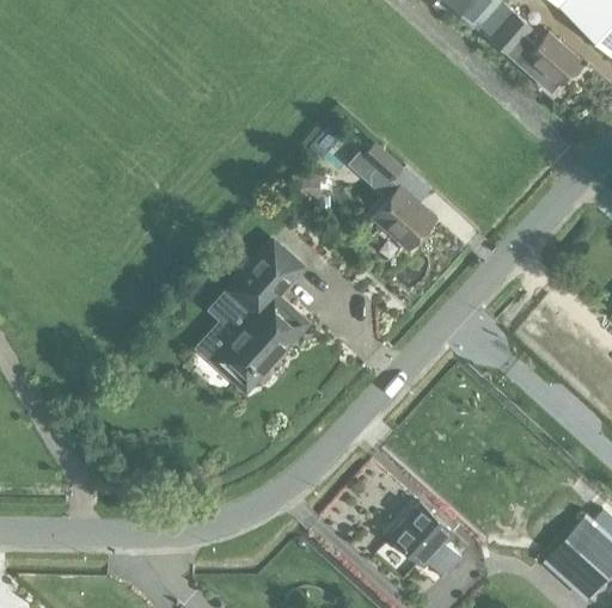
[(528,28),(510,11),(500,4),(502,0),(440,0),(475,31),(477,29),(487,37),(540,85),(545,79),(552,85),(576,59),(546,31),(534,44),(522,34),(528,28)]
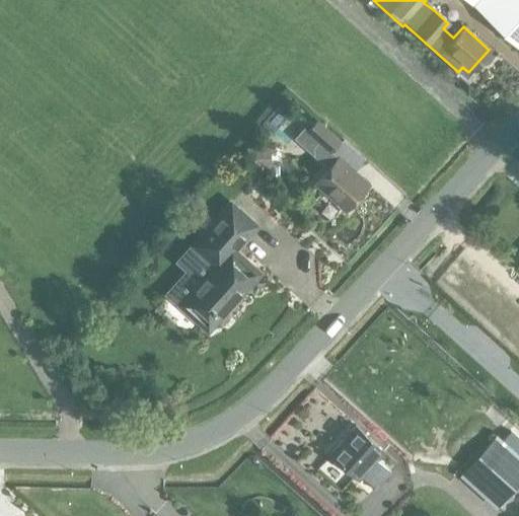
[(518,0),(464,0),(518,48),(518,0)]
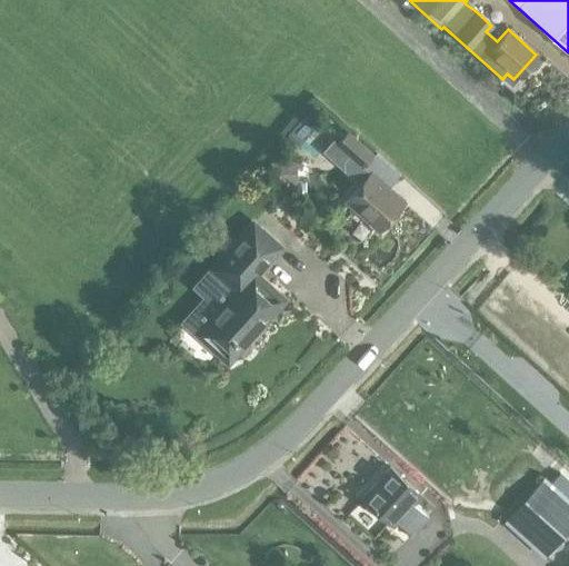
[(307,117),(287,138),(299,149),(318,127),(307,117)]
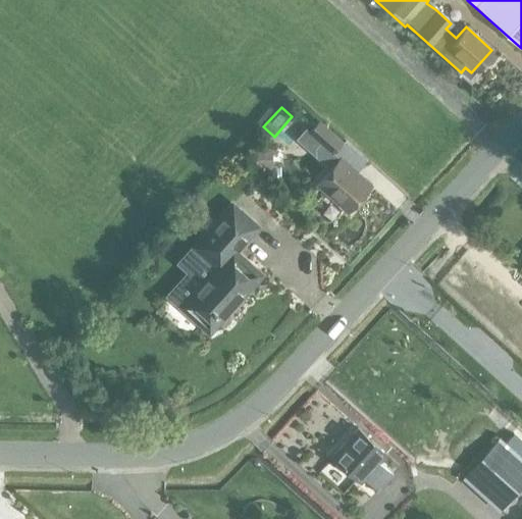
[(320,123),(310,134),(333,154),(343,144),(320,123)]
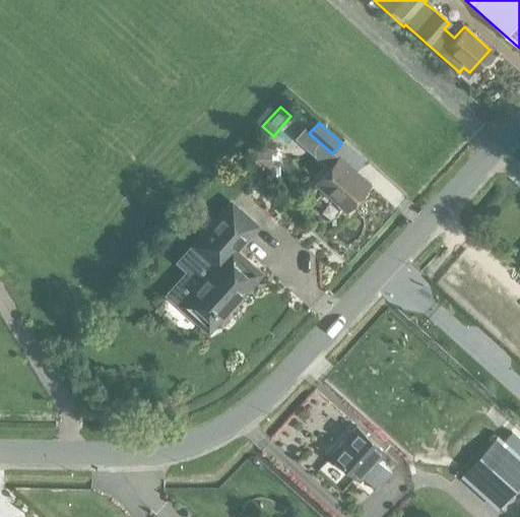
[(271,167),(271,151),(248,151),(248,167),(271,167)]
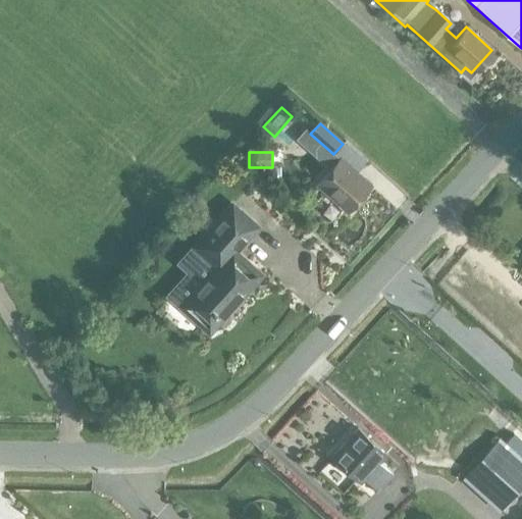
[(341,161),(319,186),(349,212),(353,209),(356,209),(361,203),(361,200),(371,188),(341,161)]
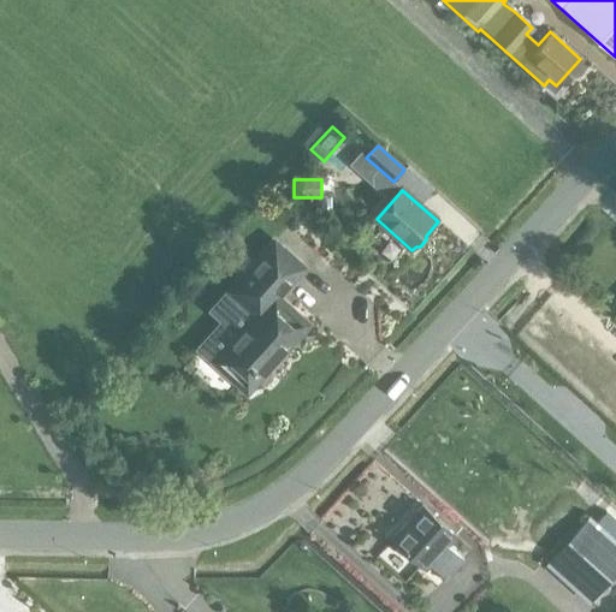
[(247,398),(313,325),(280,296),(307,267),(274,238),(225,292),(207,313),(219,322),(194,350),(208,363),(247,398)]
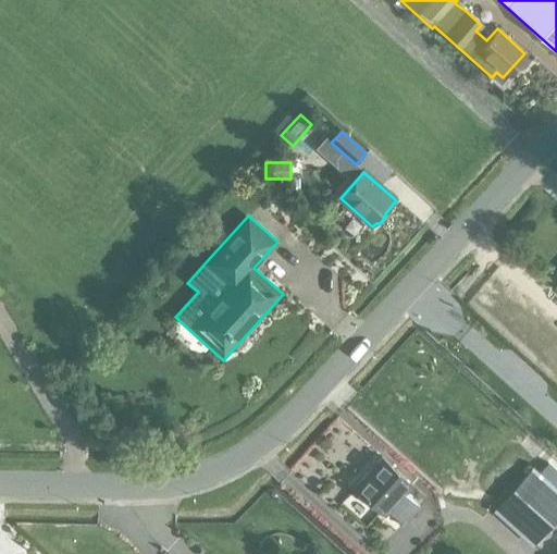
[(405,495),(412,488),(381,459),(355,489),(386,516),(388,513),(395,518),(405,527),(421,509),(411,501),(405,495)]
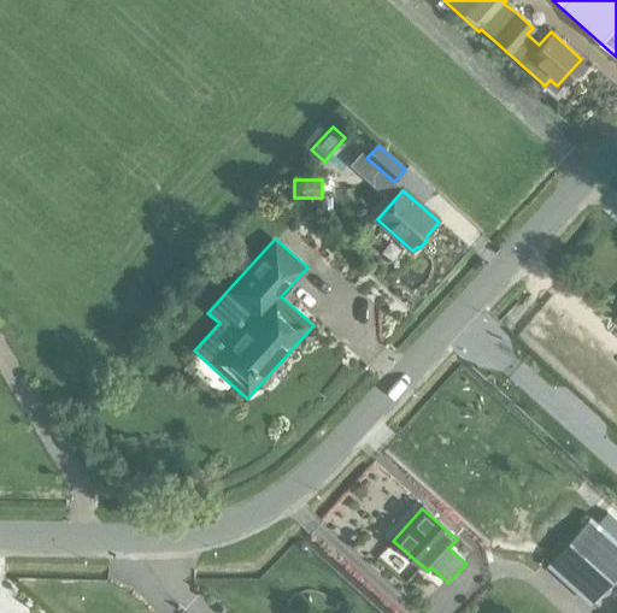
[(616,573),(616,543),(591,519),(547,567),(589,606),(616,573)]
